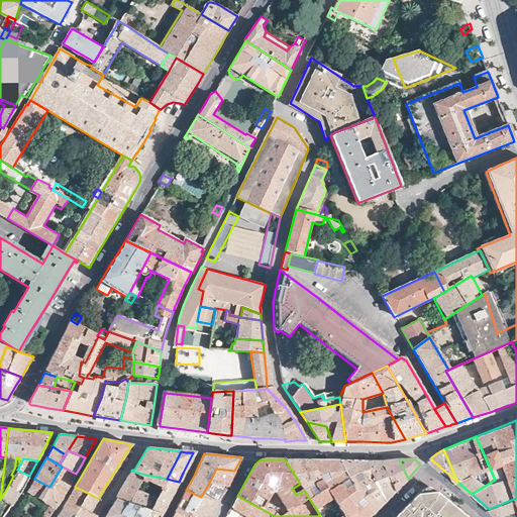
[(304,491),(321,480),(309,460),(296,460),(285,459),(300,484),(304,491)]
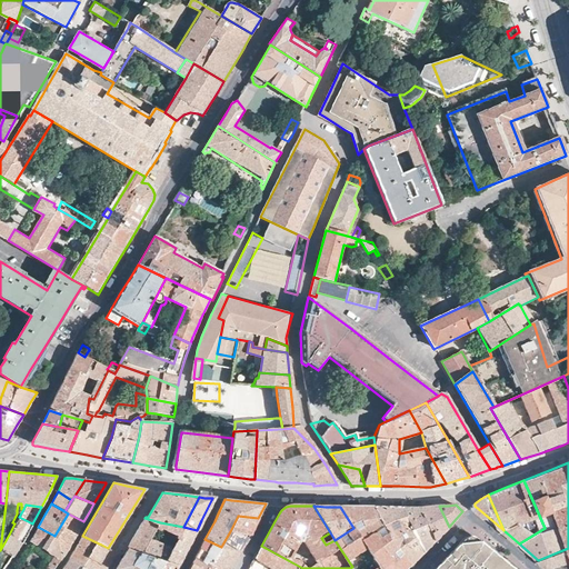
[(421,508),(428,523),(435,540),(442,533),(449,527),(439,506),(431,507),(421,508)]
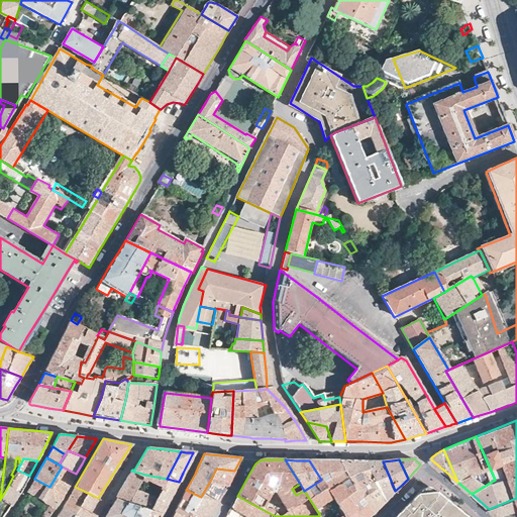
[(368,516),(373,513),(356,488),(339,461),(323,460),(309,460),(321,480),(339,508),(342,514),(344,516),(368,516)]
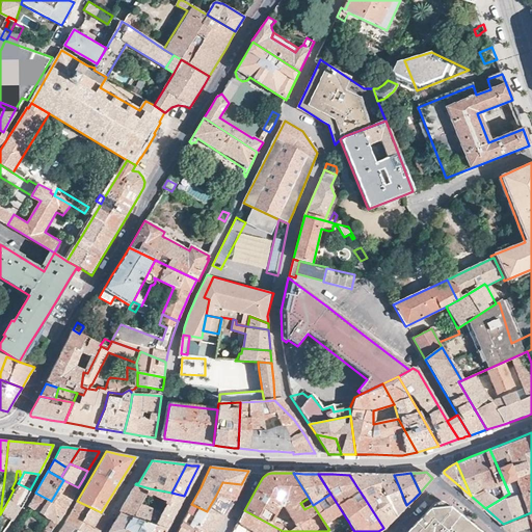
[(367,502),(387,495),(377,475),(364,475),(349,475),(367,502)]
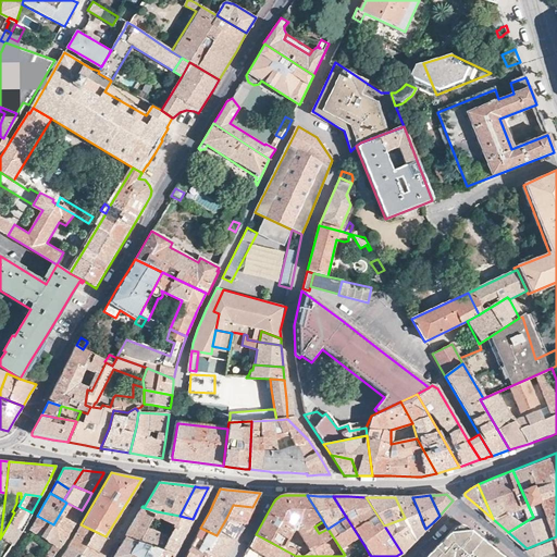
[(405,518),(419,512),(412,497),(400,497),(395,497),(405,518)]
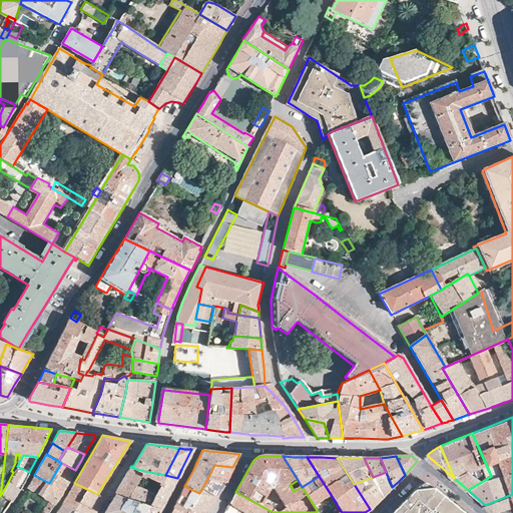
[(61,463),(49,483),(63,492),(64,489),(71,478),(75,470),(61,463)]
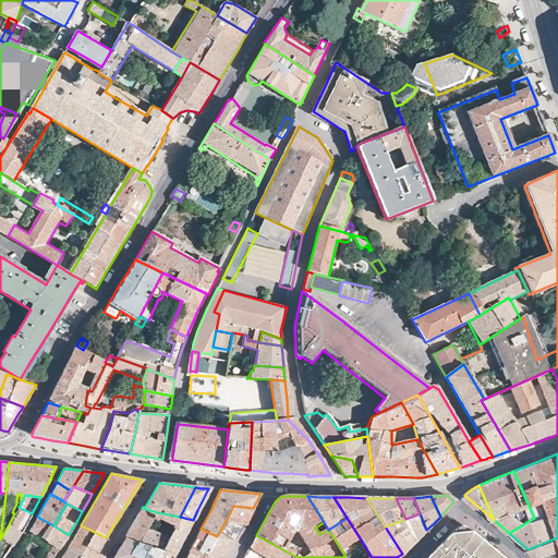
[(233,506),(226,521),(245,524),(249,519),(251,514),(253,508),(233,506)]
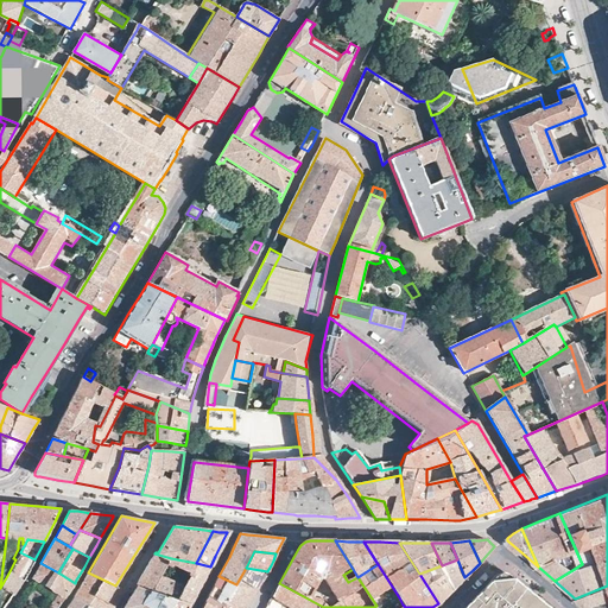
[(16,559),(10,571),(24,580),(32,564),(35,559),(20,552),(16,559)]
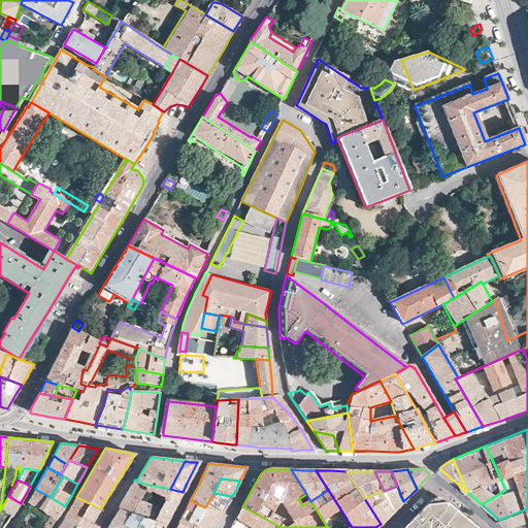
[(133,515),(139,501),(145,492),(149,485),(134,481),(129,490),(127,492),(123,499),(118,509),(133,515)]
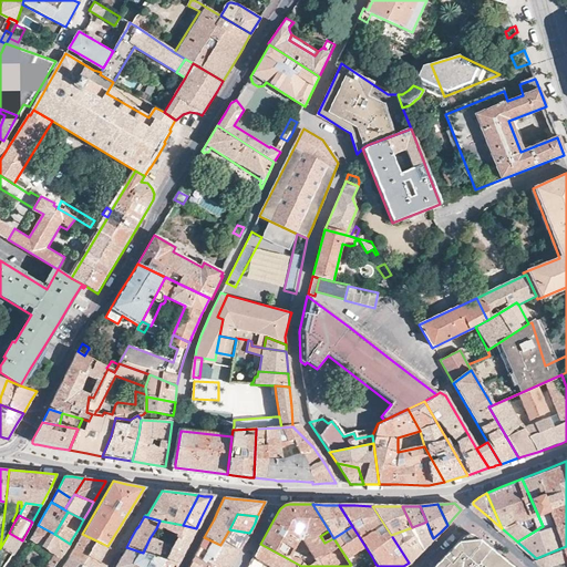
[(171,547),(150,538),(143,553),(162,558),(177,564),(185,549),(196,528),(183,525),(160,521),(156,528),(157,528),(160,526),(177,535),(171,547)]
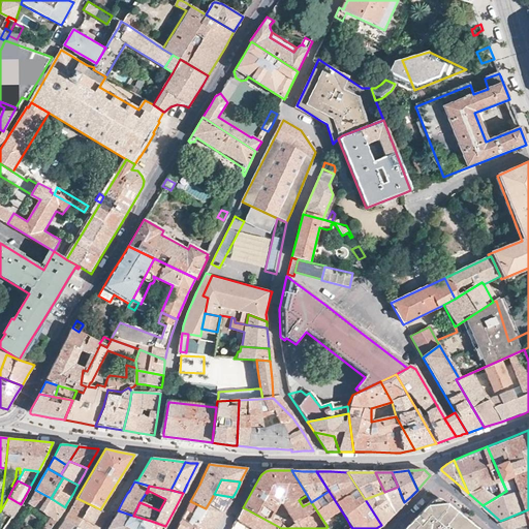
[(404,502),(398,487),(384,492),(394,512),(398,509),(404,502)]
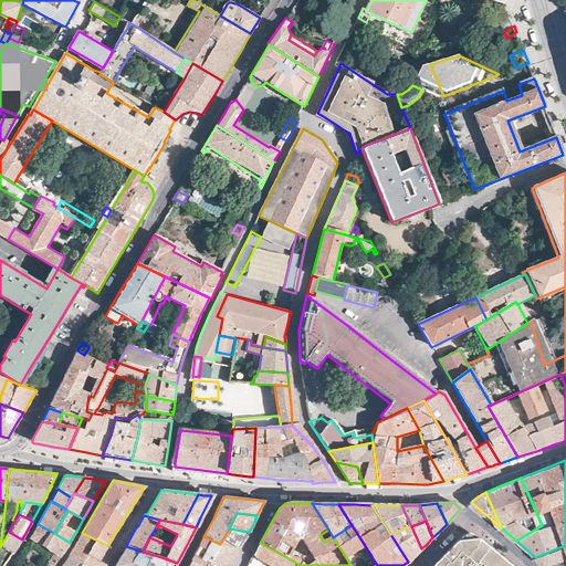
[(70,543),(54,533),(38,524),(31,537),(55,553),(46,565),(49,565),(53,565),(64,552),(70,543)]
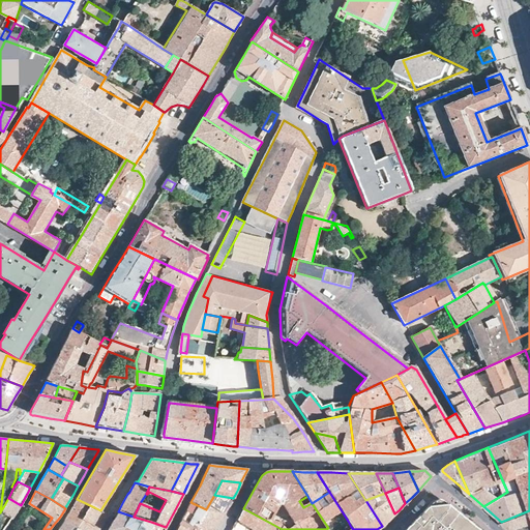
[(328,529),(334,529),(348,521),(329,492),(312,503),(328,528),(328,529)]
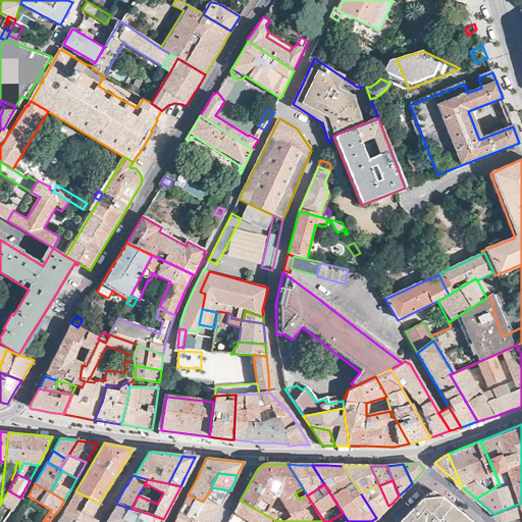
[(388,506),(379,485),(360,492),(376,518),(380,514),(388,506)]
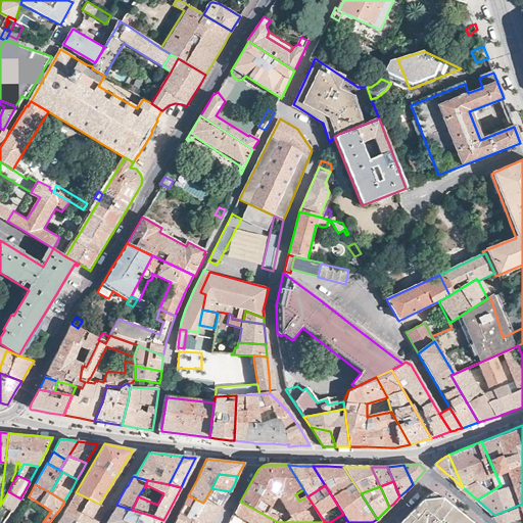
[(230,491),(211,488),(204,501),(220,506),(221,507),(226,497),(230,491)]
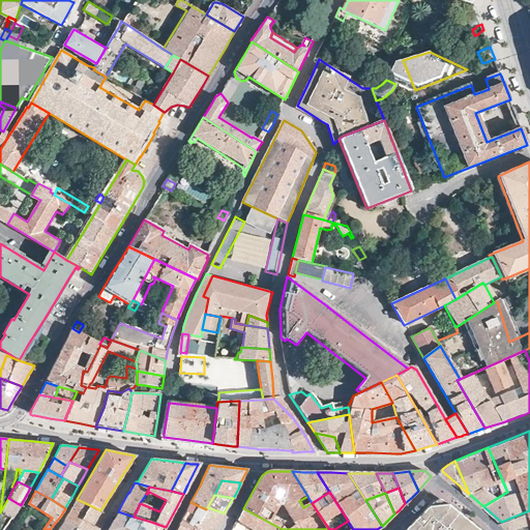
[(8,498),(0,512),(11,518),(17,511),(21,505),(8,498)]
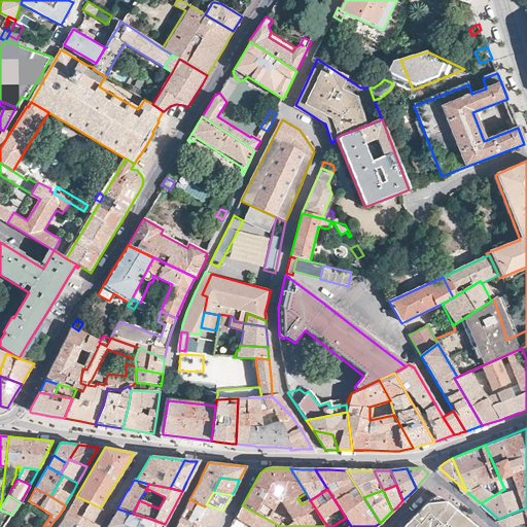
[(409,521),(401,526),(477,526),(462,516),(452,506),(438,495),(440,497),(430,499),(430,498),(416,513),(409,521)]
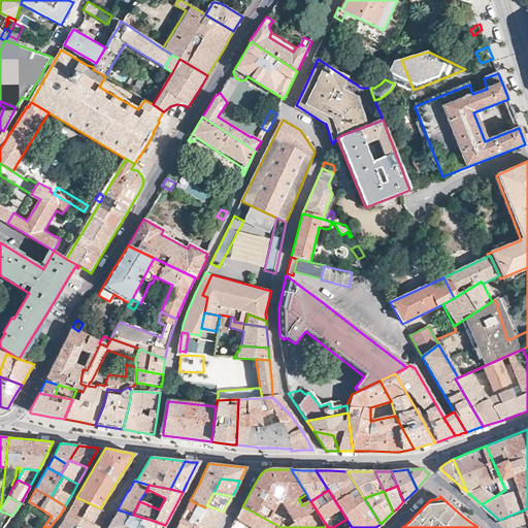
[(76,527),(78,527),(94,505),(76,497),(68,512),(67,515),(65,518),(60,525),(64,527),(76,527)]
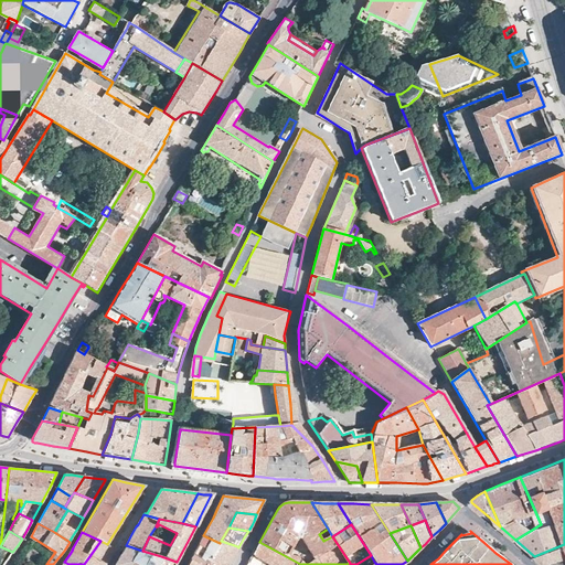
[(209,563),(220,543),(203,535),(200,541),(195,550),(193,554),(209,563)]
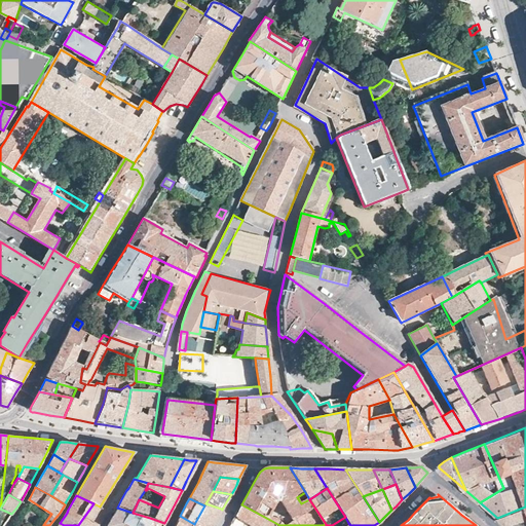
[(105,509),(100,506),(94,503),(78,525),(97,525),(99,523),(108,509),(106,508),(105,509)]
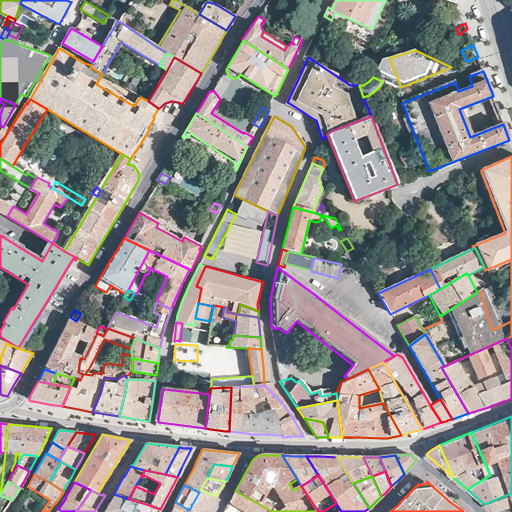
[(215,495),(200,490),(199,492),(189,510),(187,511),(206,511),(208,509),(215,495)]
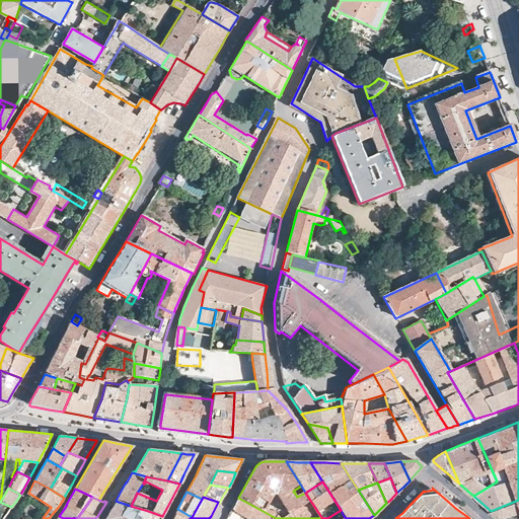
[(232,509),(247,518),(276,518),(238,498),(235,503),(232,509)]
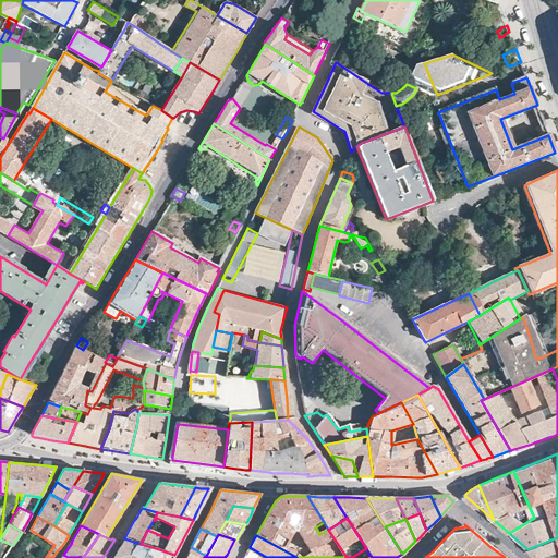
[(557,557),(557,537),(528,549),(538,557),(557,557)]
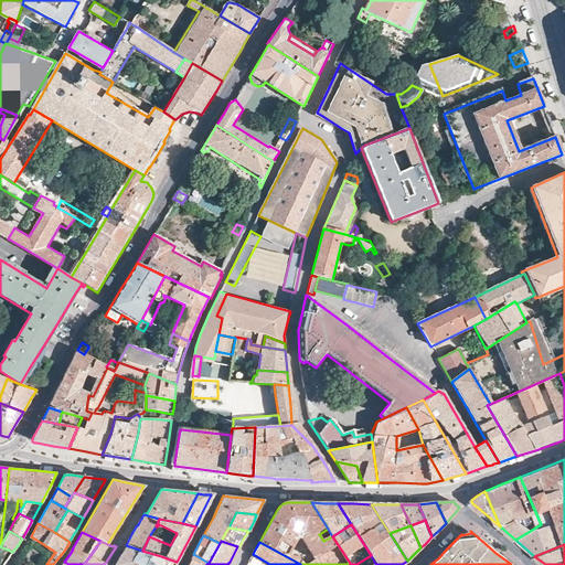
[(120,554),(114,564),(156,564),(161,556),(142,551),(126,545),(120,554)]
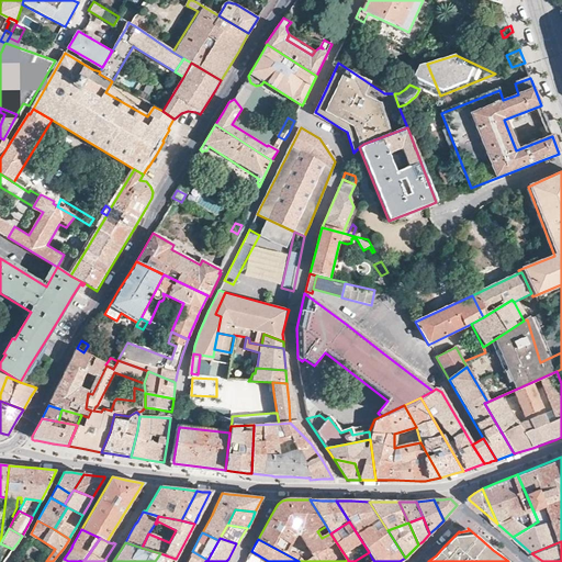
[(12,549),(0,543),(0,561),(2,561),(4,560),(12,549)]
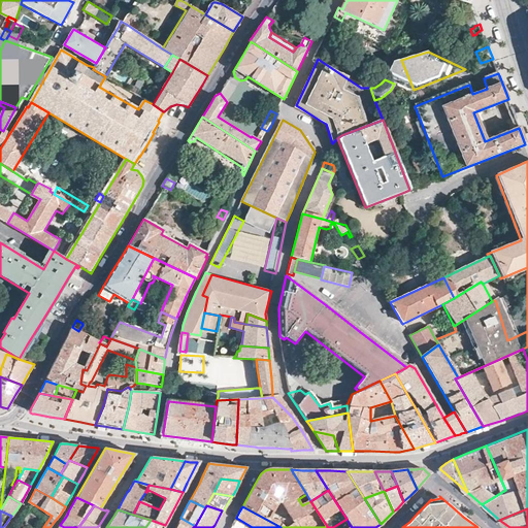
[(193,527),(195,526),(180,518),(174,527),(193,527)]
